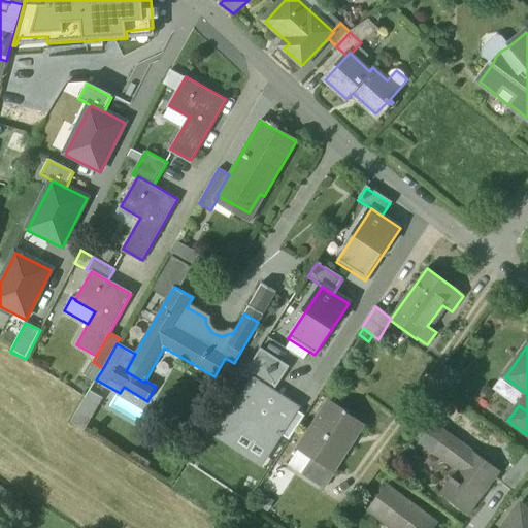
[(254,384),(272,395),(290,368),(261,350),(243,376),(254,384)]
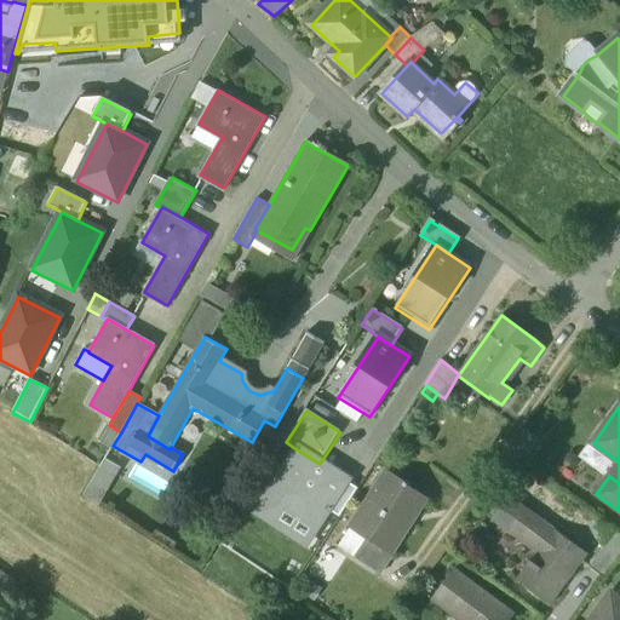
[(524,429),(509,451),(527,465),(544,442),(524,429)]
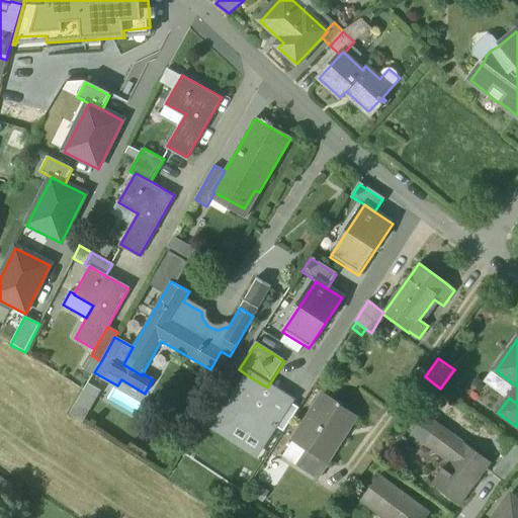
[(267,387),(249,376),(216,427),(231,437),(240,425),(264,441),(289,403),(267,387)]
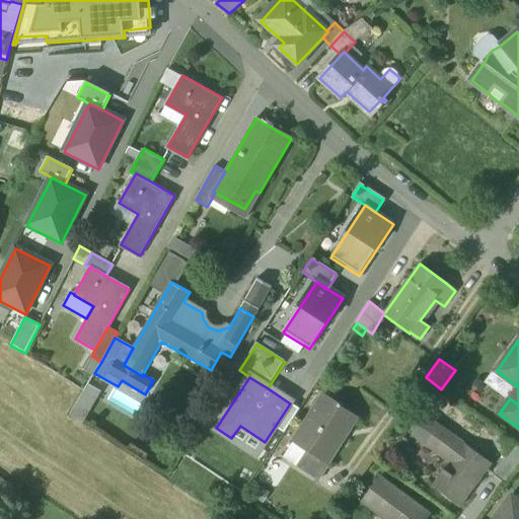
[(86,384),(74,416),(88,421),(99,389),(86,384)]
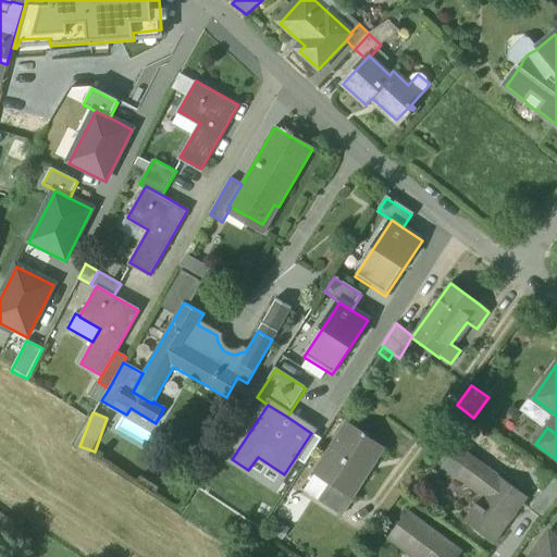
[(369,436),(348,422),(314,474),(329,483),(350,497),(383,447),(368,438),(369,436)]
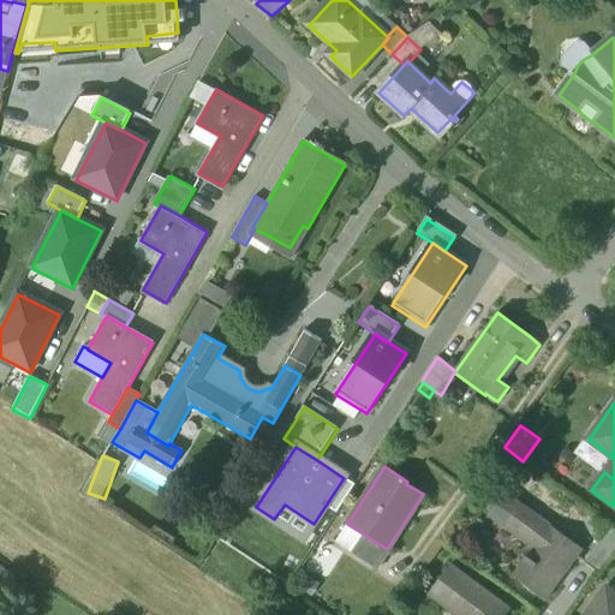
[(551,526),(505,491),(489,513),(538,550),(518,578),(544,597),(581,548),(551,525),(551,526)]
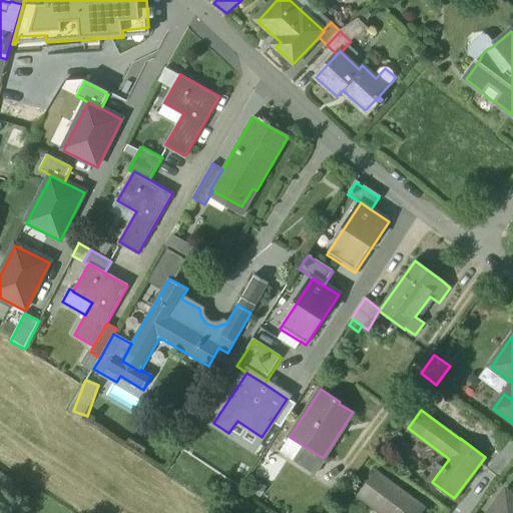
[(303,445),(290,437),(281,451),(294,460),(303,445)]
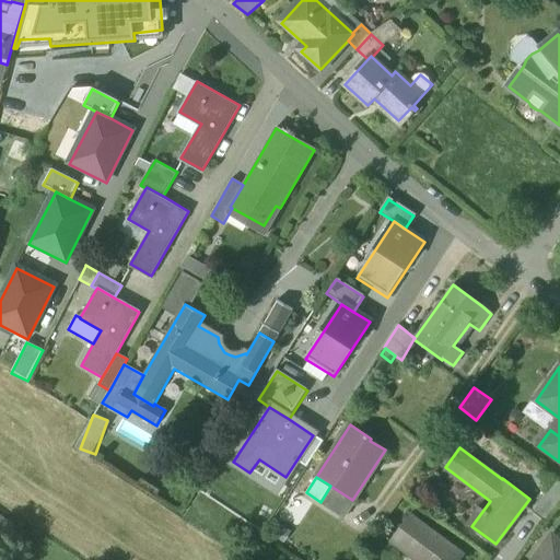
[(559,482),(556,479),(531,513),(545,523),(559,502),(559,482)]
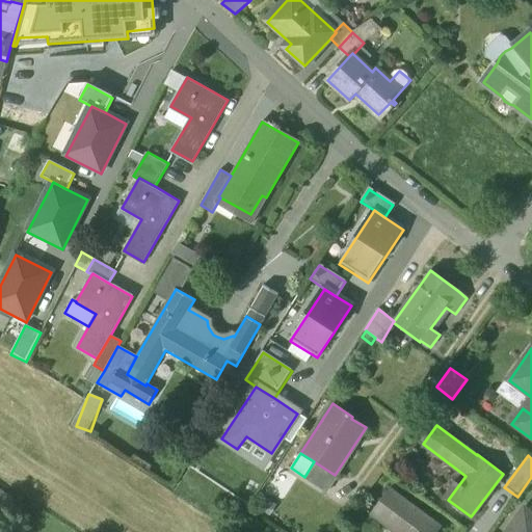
[(335,475),(314,461),(304,477),(327,491),(337,477),(335,475)]
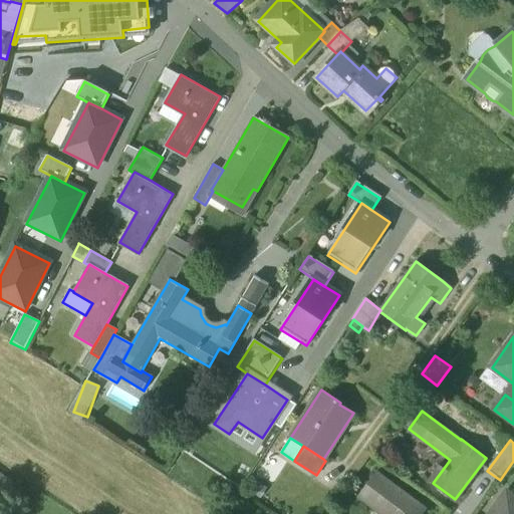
[(381,513),(423,513),(427,509),(376,472),(358,497),(381,513)]
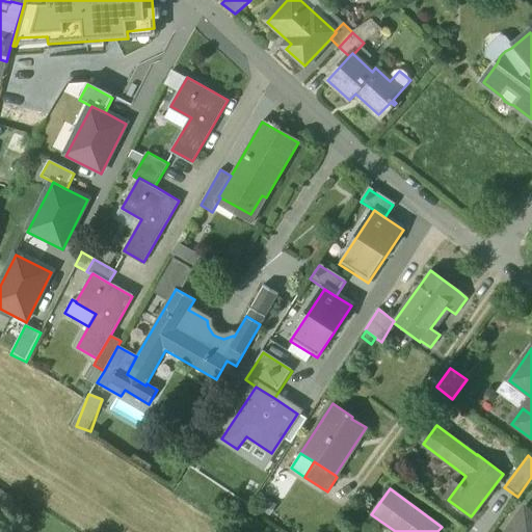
[(531,531),(531,513),(525,509),(507,531),(531,531)]
